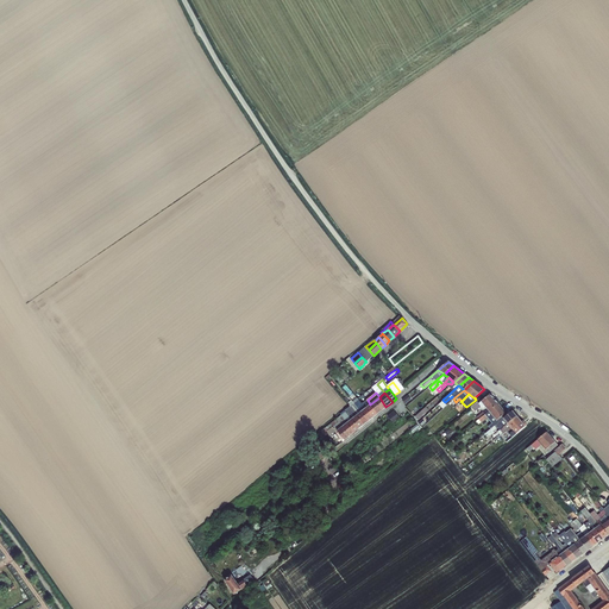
[(489,410),(498,403),(495,399),(490,394),(482,401),(485,406),(489,410)]
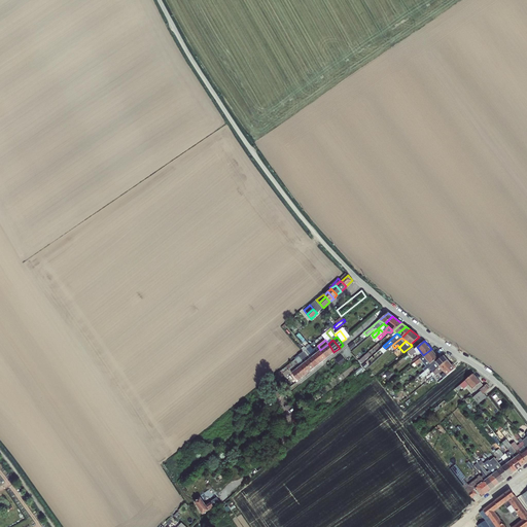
[(308,349),(310,352),(314,349),(310,344),(303,349),(304,350),(303,352),(303,353),(308,349)]
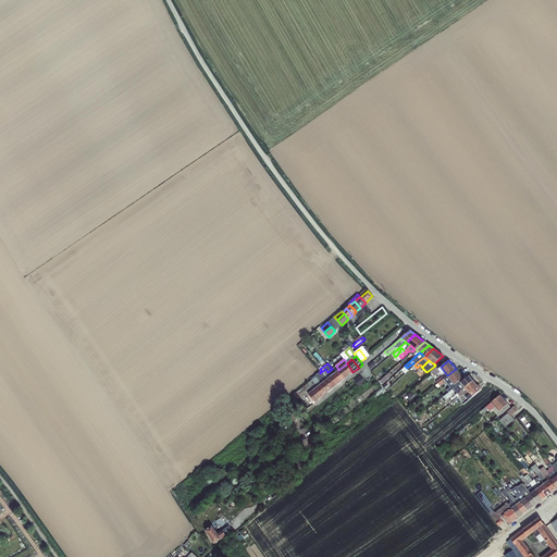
[(338,370),(345,379),(353,372),(347,363),(338,370)]
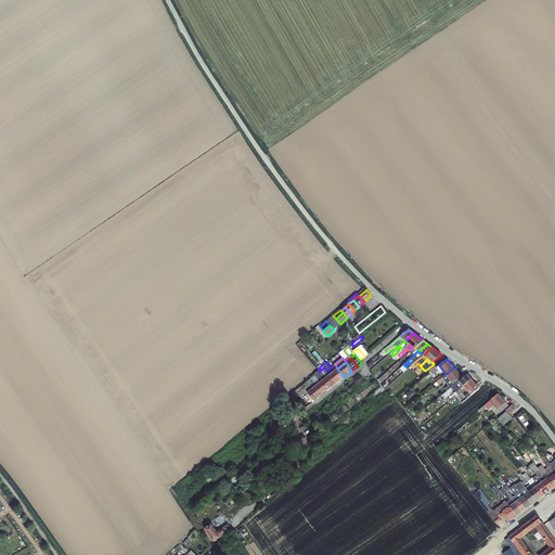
[(335,364),(331,368),(326,371),(328,375),(337,369),(335,364)]
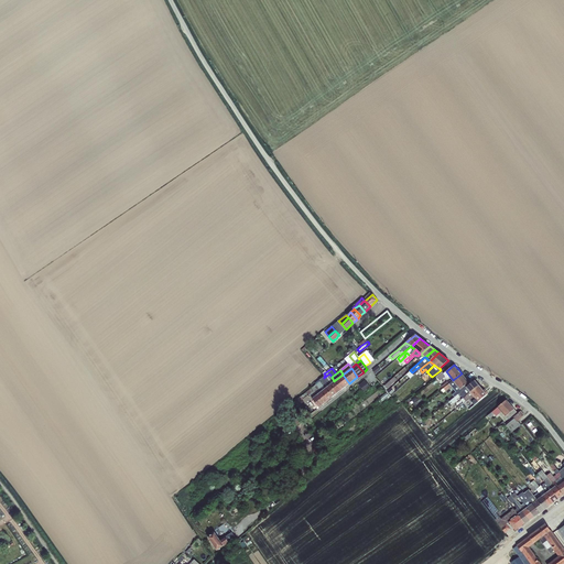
[(449,376),(446,371),(443,373),(442,371),(435,377),(440,381),(445,376),(446,378),(449,376)]
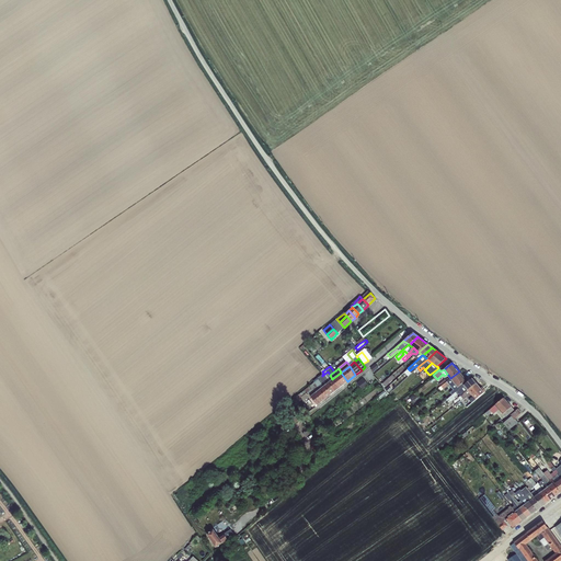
[(322,376),(329,382),(332,379),(330,375),(328,371),(322,376)]
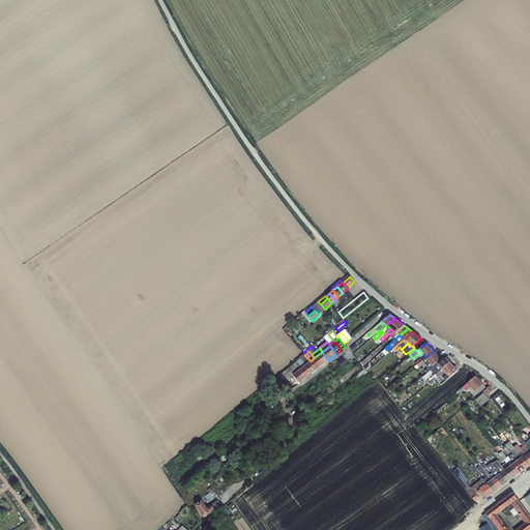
[(432,364),(433,365),(440,359),(434,352),(434,351),(425,357),(430,362),(432,364)]
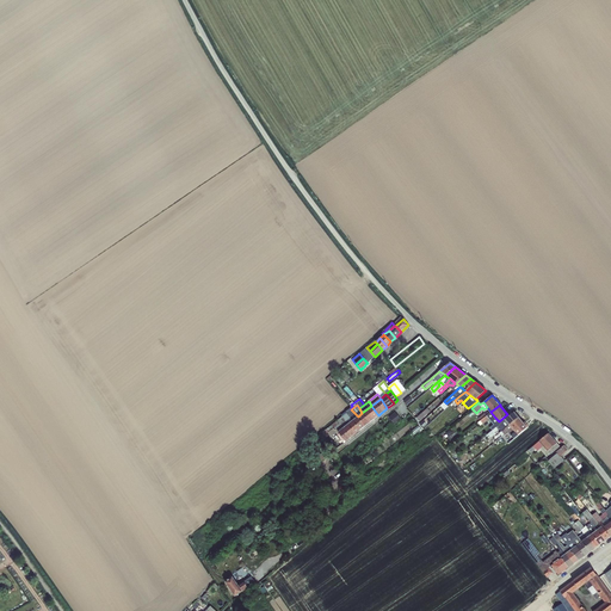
[(362,413),(369,423),(378,415),(371,406),(362,413)]
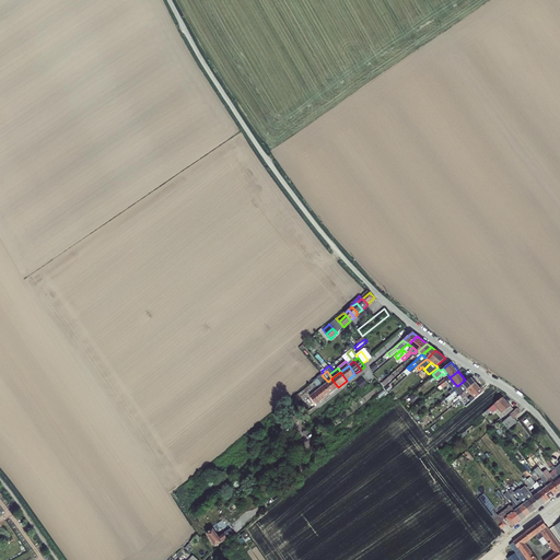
[(318,378),(323,385),(328,382),(322,375),(322,374),(317,377),(318,378)]
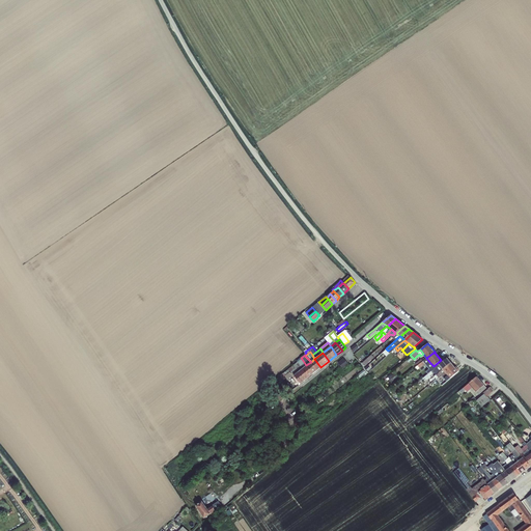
[(363,366),(373,358),(371,355),(361,363),(363,366)]
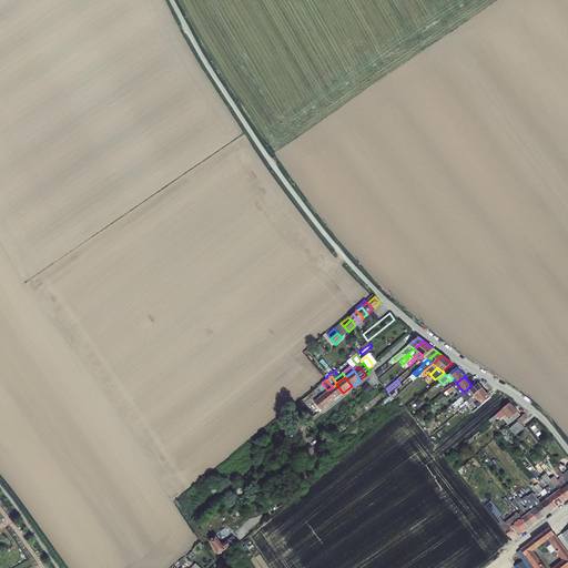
[(367,395),(373,389),(367,383),(362,387),(367,395)]
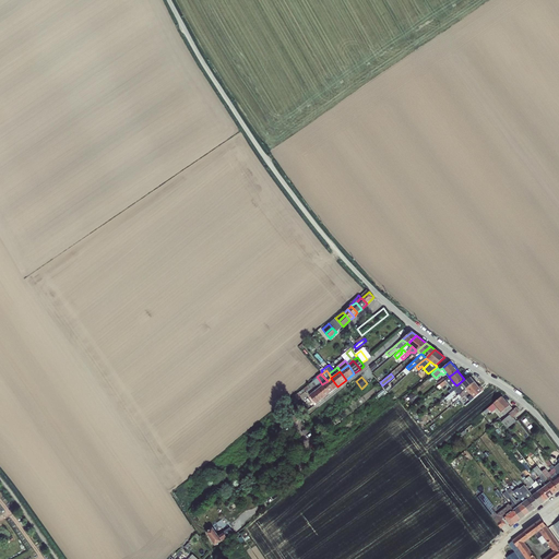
[(450,385),(453,382),(449,377),(437,387),(439,390),(448,383),(450,385)]
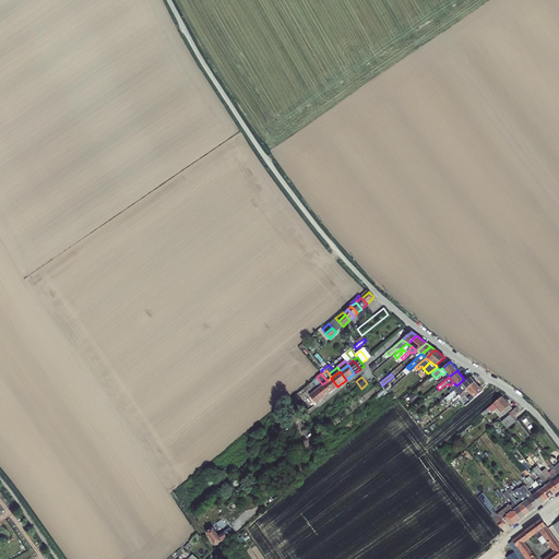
[(466,389),(474,382),(471,377),(465,381),(462,384),(466,389)]
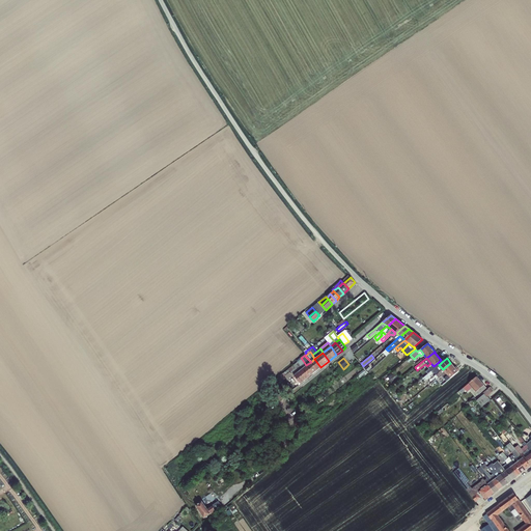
[(298,362),(302,368),(306,365),(302,359),(298,362)]
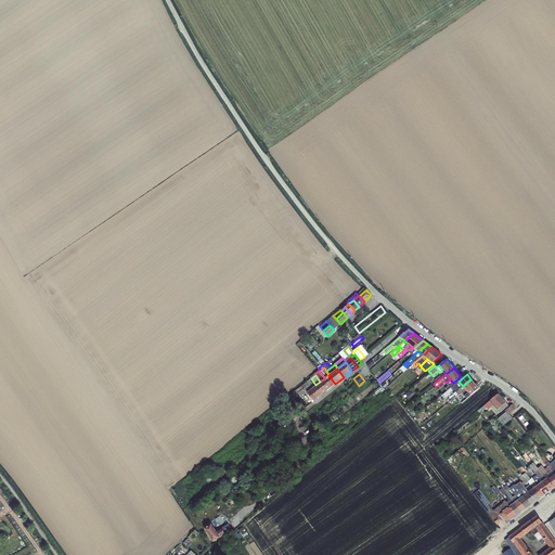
[(325,378),(330,388),(335,384),(328,375),(325,378)]
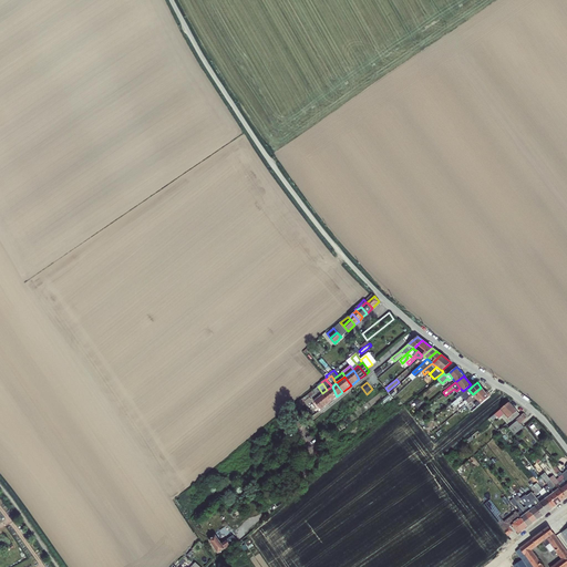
[(312,390),(318,398),(322,393),(318,387),(312,390)]
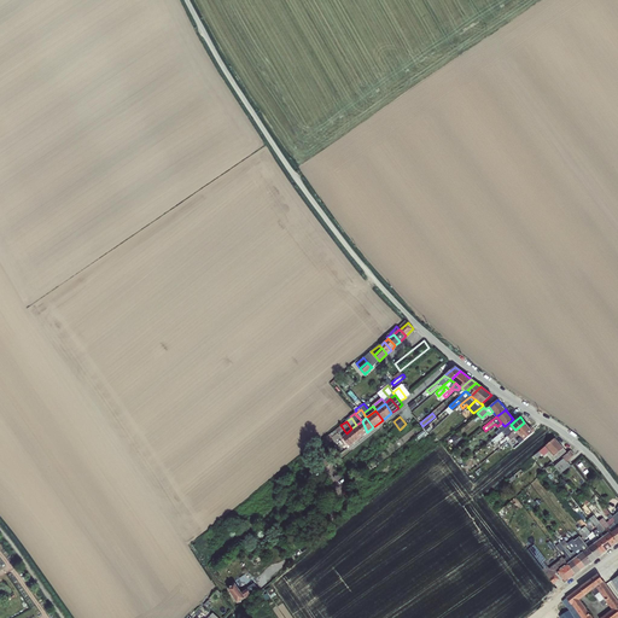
[(356,425),(363,436),(367,432),(362,421),(356,425)]
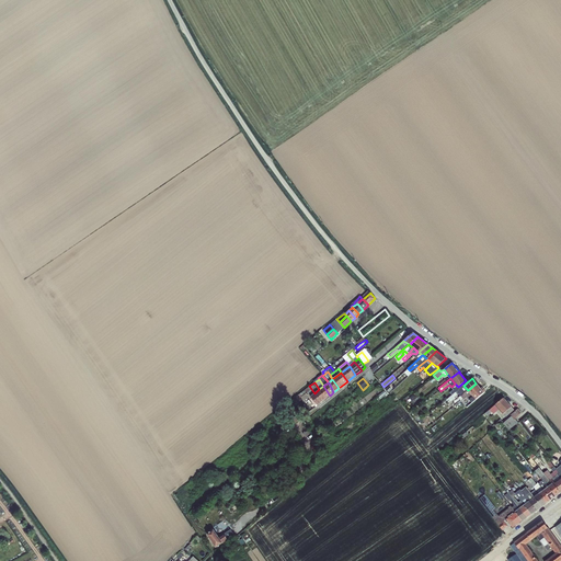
[(459,389),(458,387),(457,386),(455,384),(451,387),(453,389),(449,392),(453,395),(459,389)]
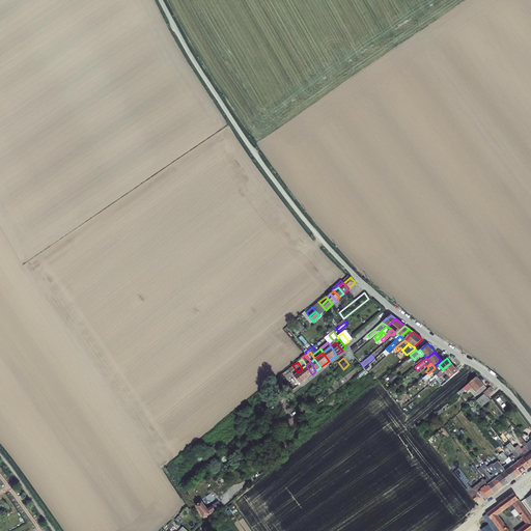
[(454,368),(450,363),(443,369),(447,374),(450,372),(455,368),(454,368)]
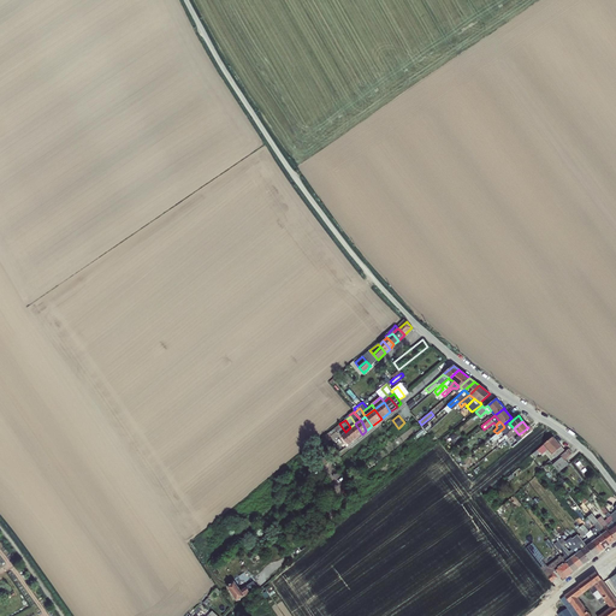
[(339,424),(333,428),(337,432),(339,437),(342,439),(343,438),(341,436),(345,432),(339,424)]
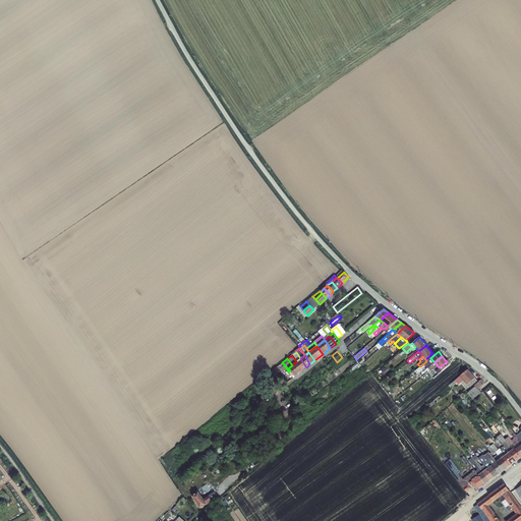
[(296,361),(301,370),(306,367),(300,358),(296,361)]
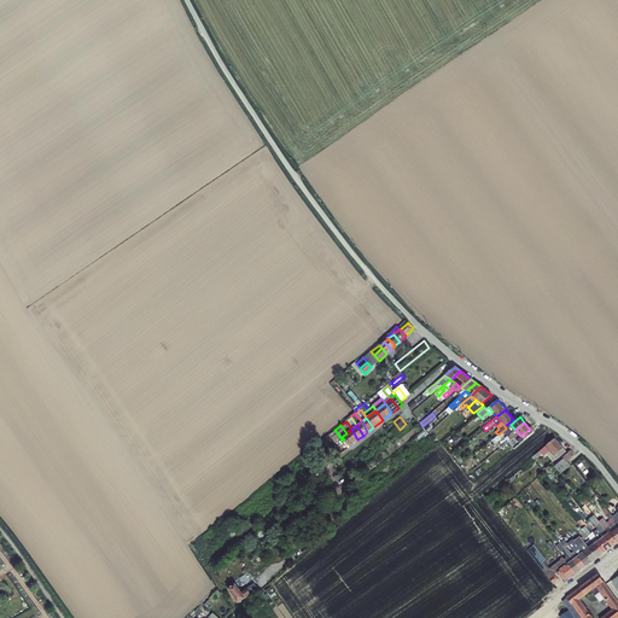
[(511,432),(516,430),(511,425),(506,429),(499,435),(493,439),(496,443),(501,438),(500,437),(508,431),(509,433),(511,432)]
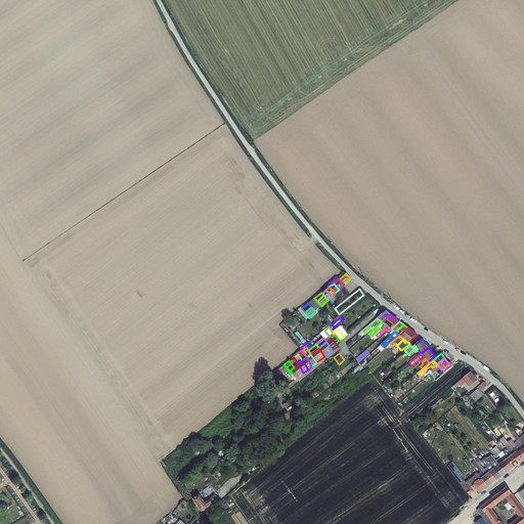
[(449,363),(444,367),(447,370),(453,365),(450,361),(448,363),(449,363)]
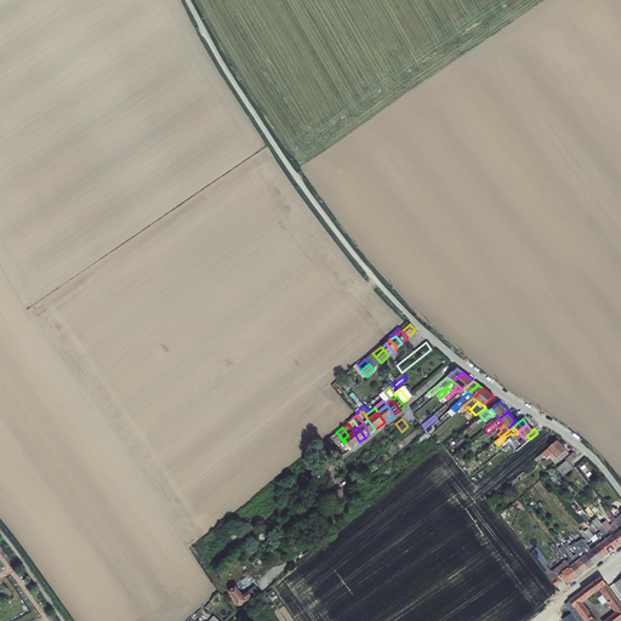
[(348,436),(355,445),(359,442),(353,431),(348,436)]
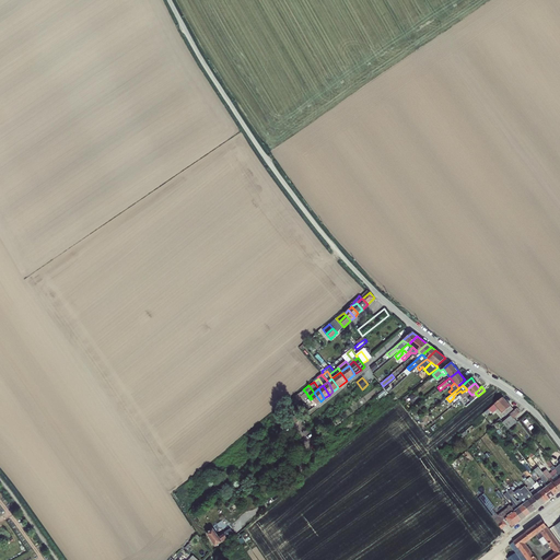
[(333,398),(336,401),(348,392),(345,388),(333,398)]
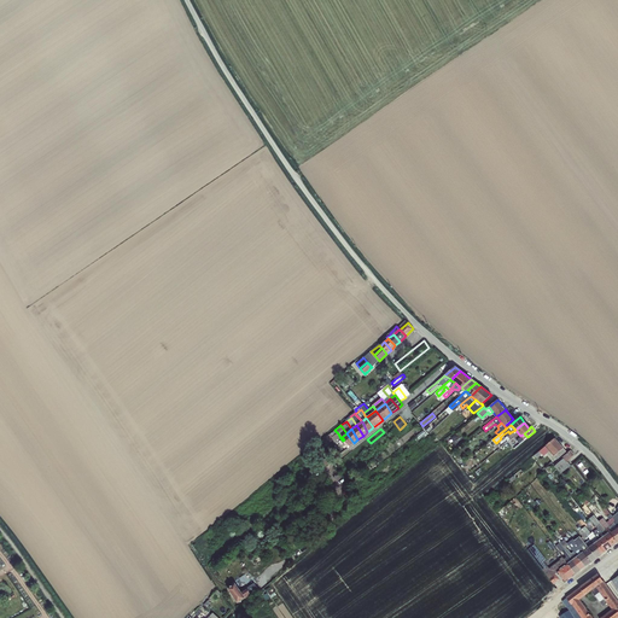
[(333,441),(334,442),(340,438),(338,433),(334,430),(326,437),(331,443),(333,441)]
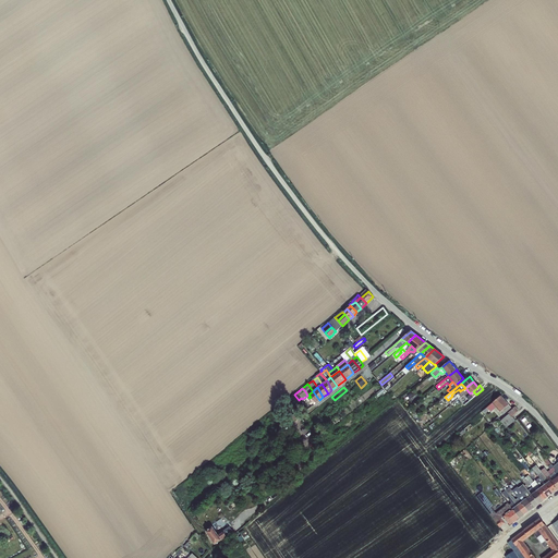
[(471,395),(470,393),(465,388),(461,390),(462,391),(459,393),(460,397),(461,397),(464,395),(466,398),(471,395)]
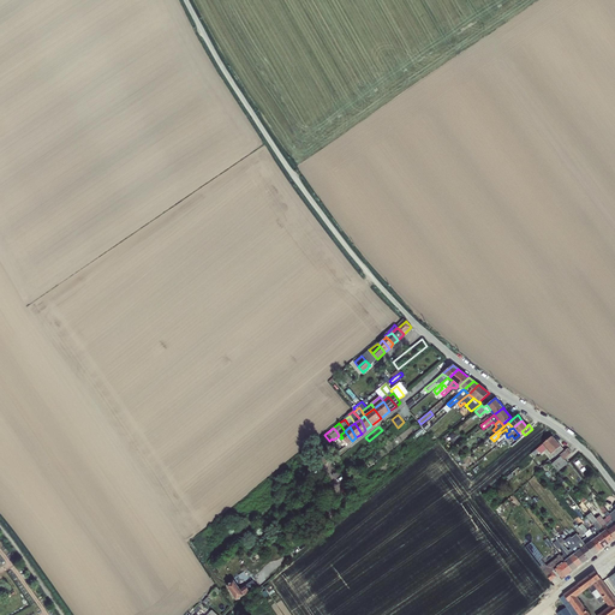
[(342,437),(348,445),(352,441),(345,431),(340,435),(342,437)]
